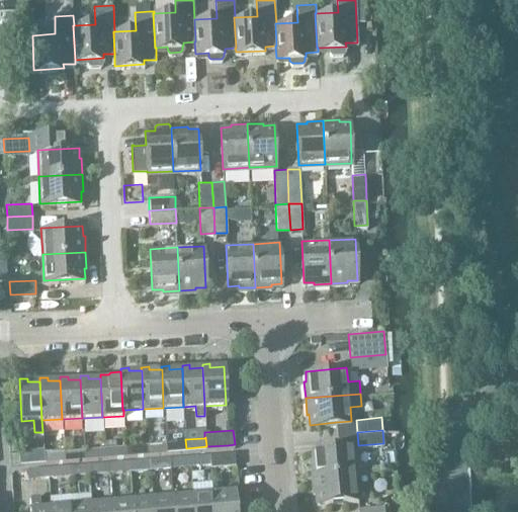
[(186,448),(185,439),(165,441),(166,450),(186,448)]
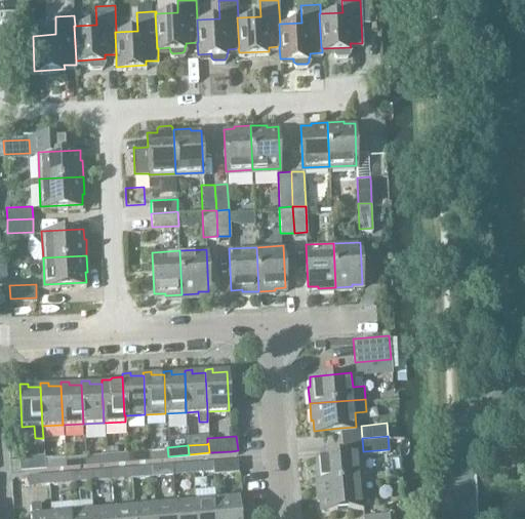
[(168,456),(167,447),(147,448),(148,457),(168,456)]
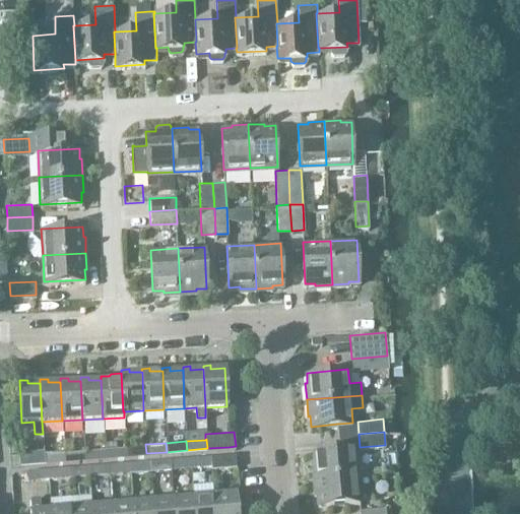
[(146,453),(145,444),(125,446),(126,455),(146,453)]
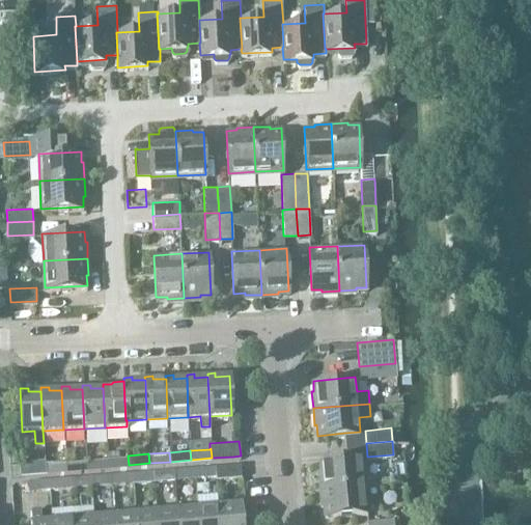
[(129,465),(128,456),(107,458),(108,466),(129,465)]
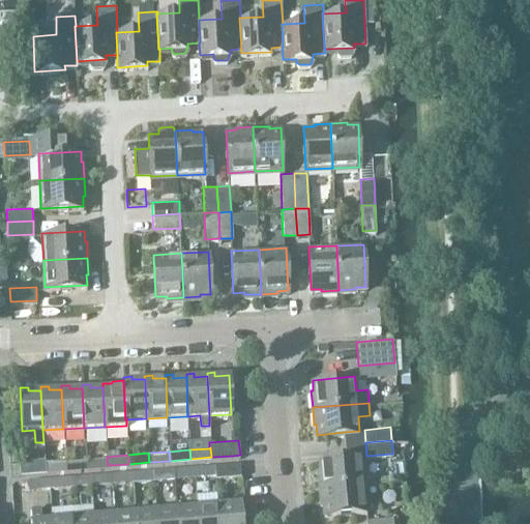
[(318,469),(320,486),(363,483),(361,455),(319,459),(320,469),(318,469)]
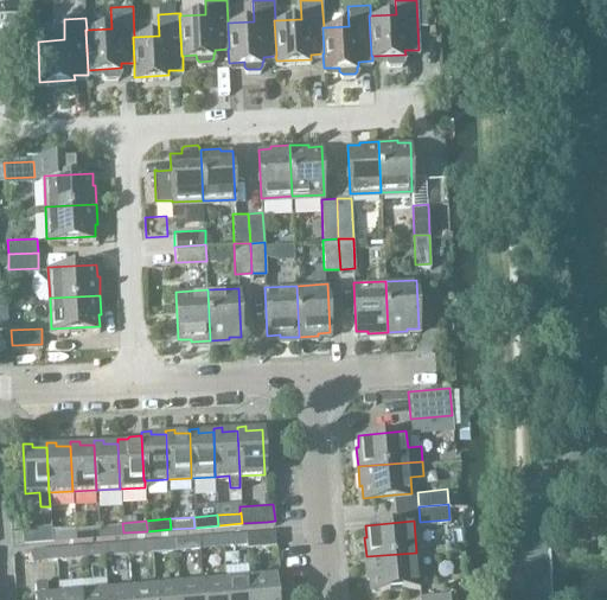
[(123,533),(122,523),(98,524),(100,535),(123,533)]
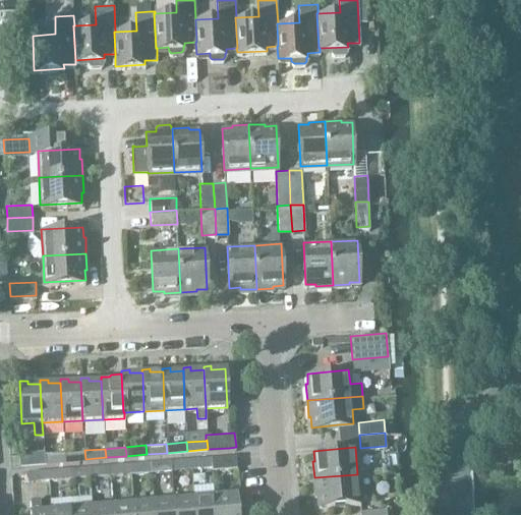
[(44,453),(44,450),(18,452),(19,464),(45,462),(44,453)]
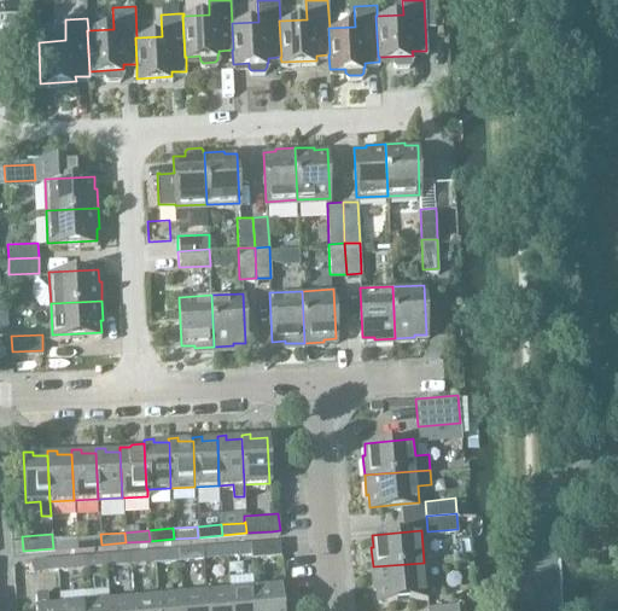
[(101,545),(100,534),(76,536),(77,547),(101,545)]
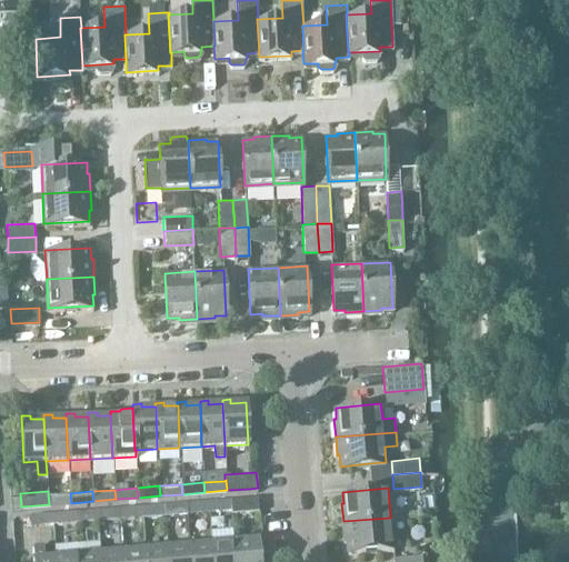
[(71,503),(70,493),(48,494),(49,504),(71,503)]
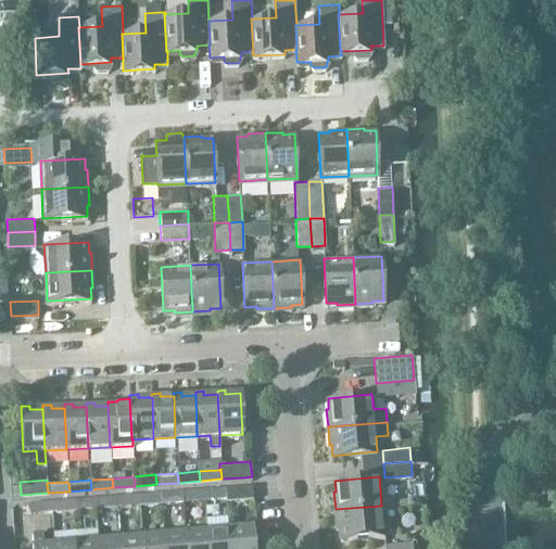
[(252,483),(248,484),(225,485),(226,495),(226,498),(253,496),(252,483)]
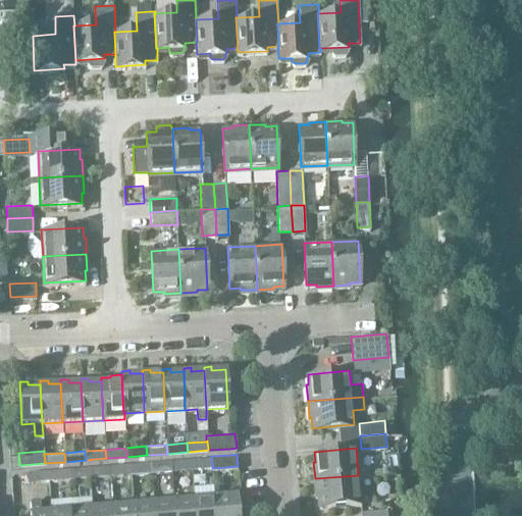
[(191,458),(192,467),(212,465),(211,456),(191,458)]
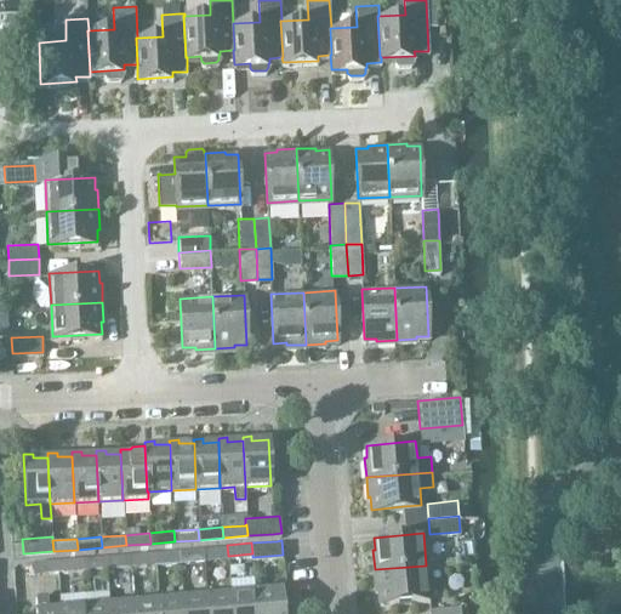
[(203,547),(204,558),(228,556),(227,545),(203,547)]
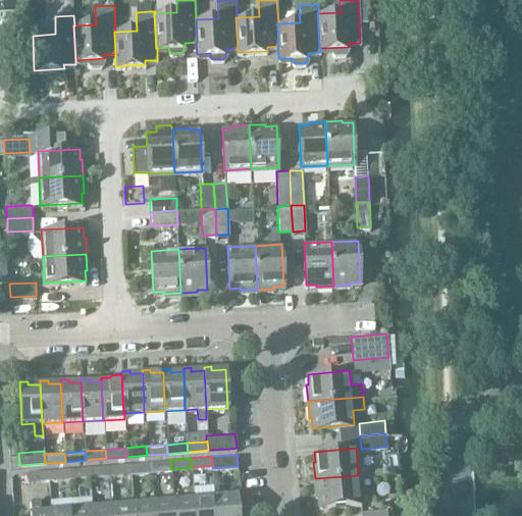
[(150,461),(151,470),(171,469),(170,460),(150,461)]
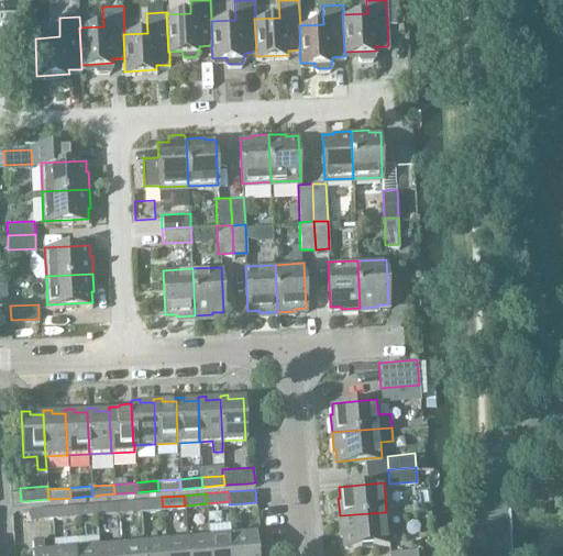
[(140,499),(141,509),(163,507),(162,497),(140,499)]
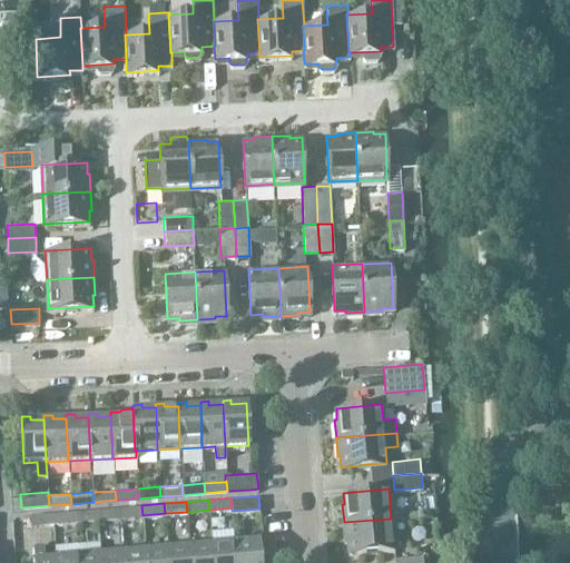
[(119,507),(120,516),(143,515),(141,505),(119,507)]
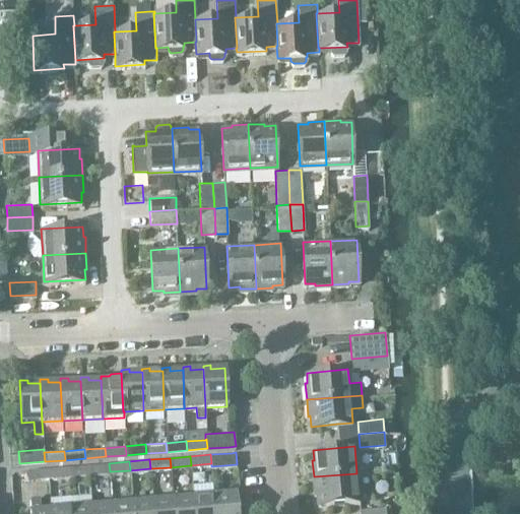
[(88,464),(88,473),(110,471),(109,463),(88,464)]
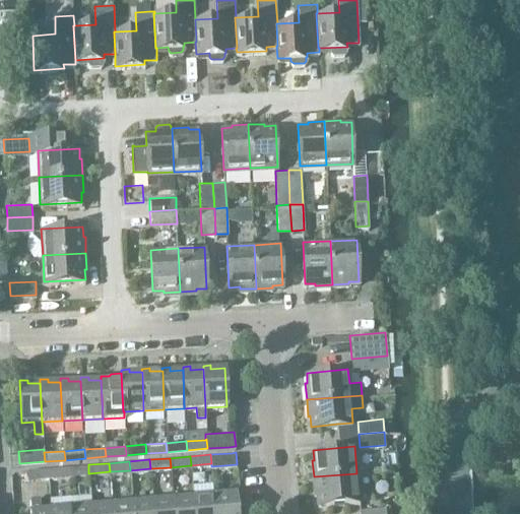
[(68,466),(68,475),(88,473),(88,464),(68,466)]
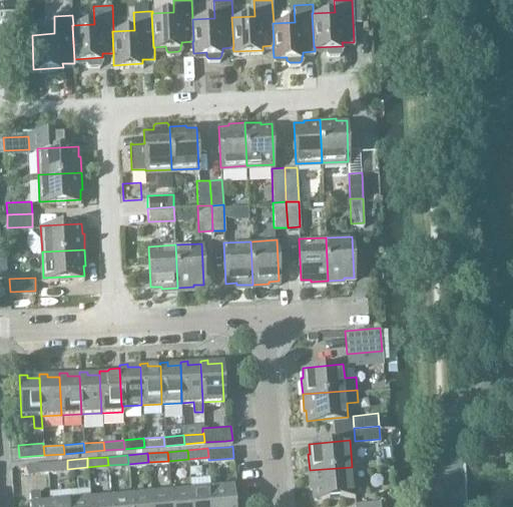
[(47,461),(47,470),(67,469),(67,460),(47,461)]
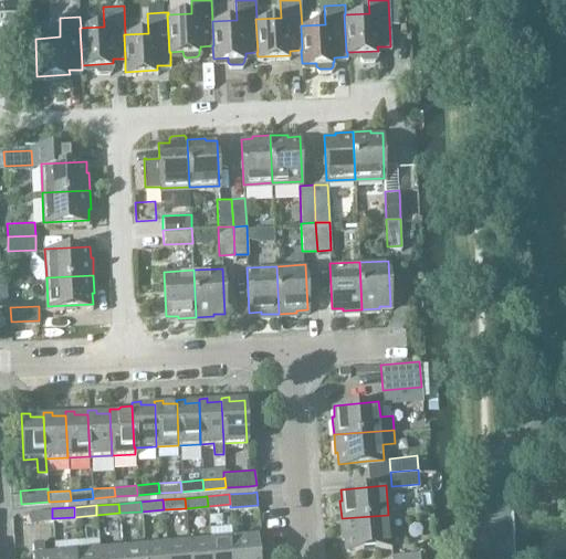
[(30,520),(52,518),(52,508),(29,510),(30,520)]
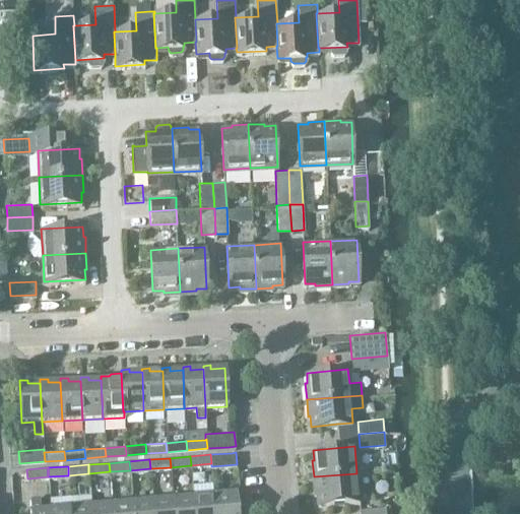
[(356,473),(314,476),(315,494),(317,493),(318,504),(360,500),(356,473)]
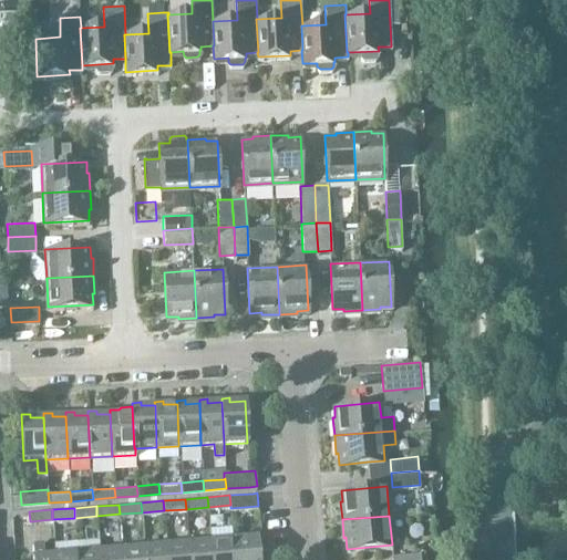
[(258,559),(256,537),(234,539),(235,559),(258,559)]
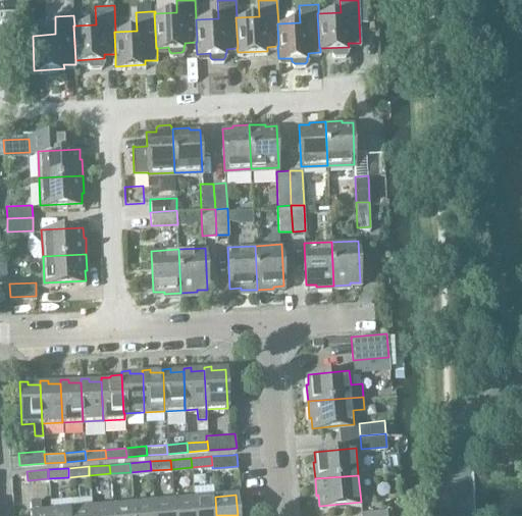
[(216,515),(215,497),(195,499),(196,515),(216,515)]
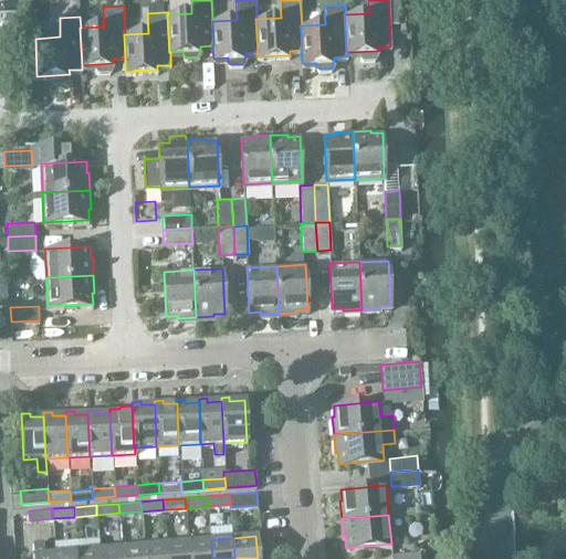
[(55,558),(55,554),(44,555),(43,539),(31,540),(32,558),(55,558)]
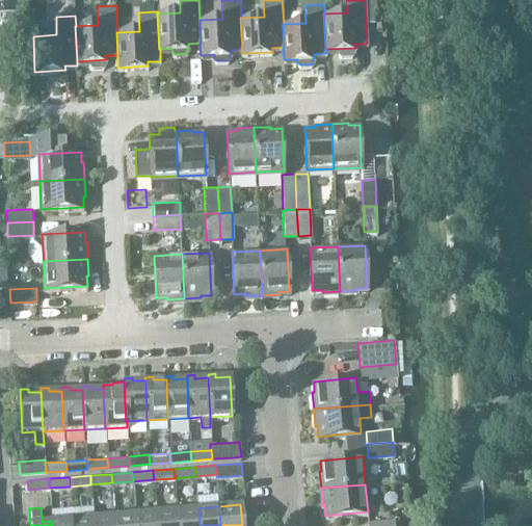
[(200,525),(198,508),(178,510),(179,525),(200,525)]
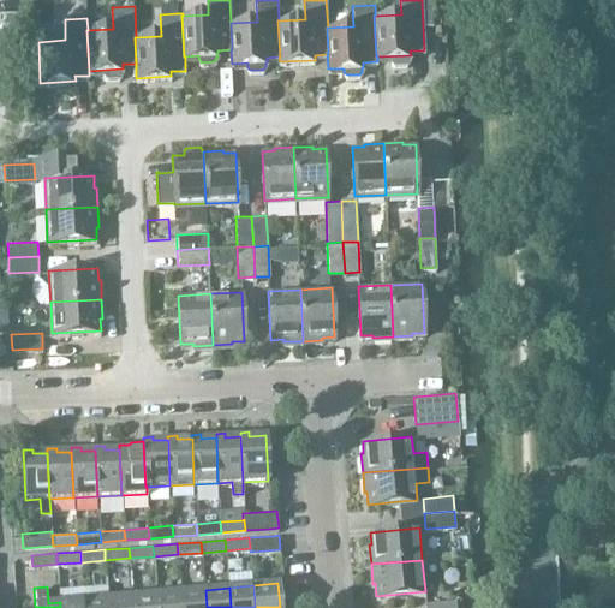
[(207,607),(206,590),(181,591),(183,607),(207,607)]
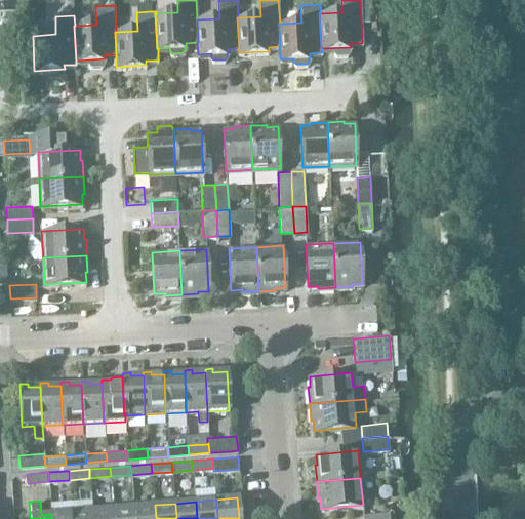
[(156,518),(155,505),(133,507),(134,518),(156,518)]
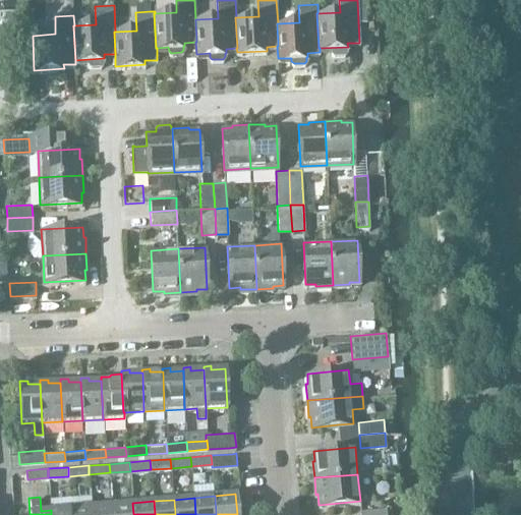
[(133,514),(132,503),(112,505),(113,514),(133,514)]
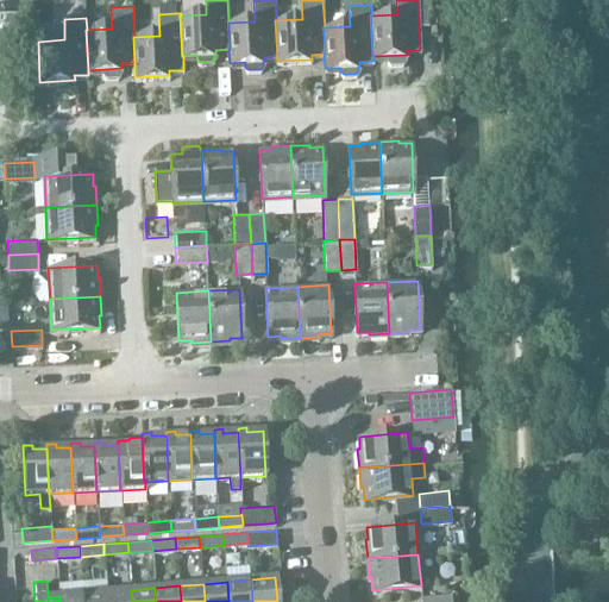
[(132,601),(131,590),(107,591),(108,601),(132,601)]
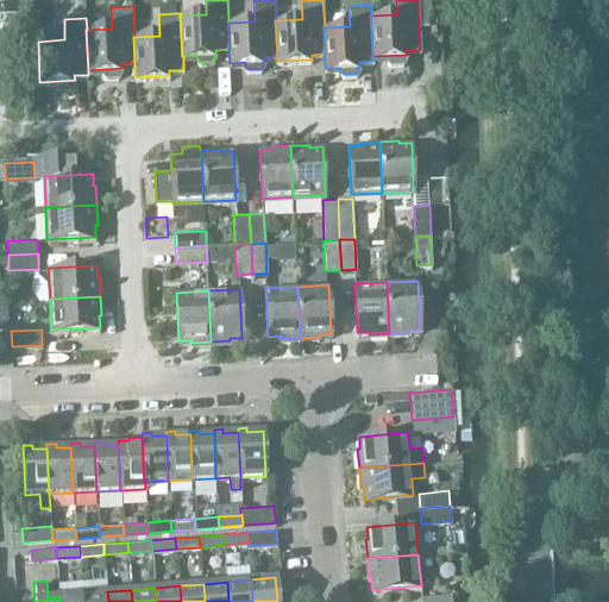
[(108,601),(107,591),(83,594),(85,601),(108,601)]
